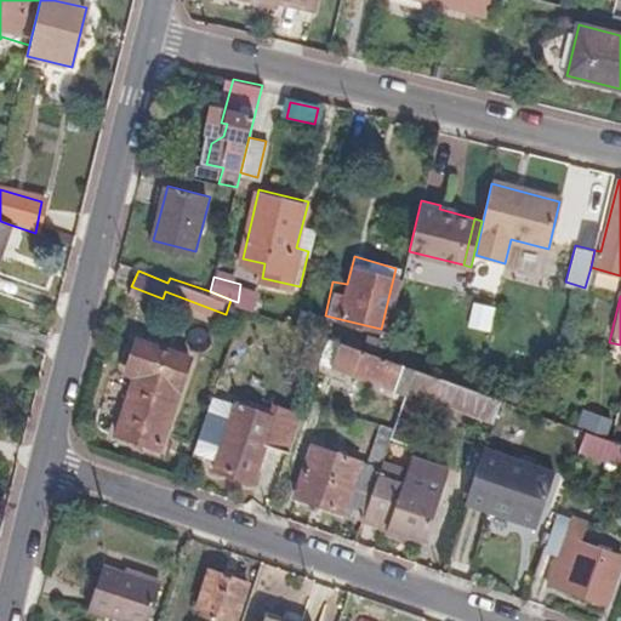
[(473,306),(471,330),(491,331),(494,307),(473,306)]
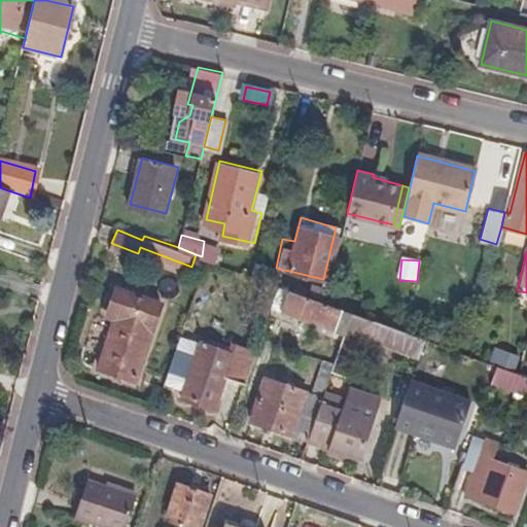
[(280,285),(273,309),(346,336),(348,329),(354,313),(325,302),(280,285)]
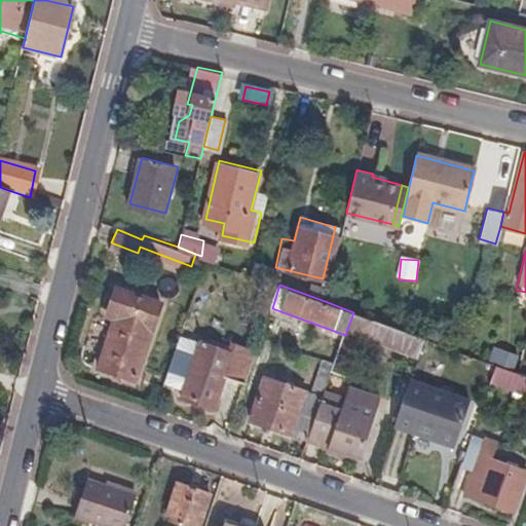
[(101,367),(136,380),(164,304),(118,288),(109,312),(120,316),(101,367)]
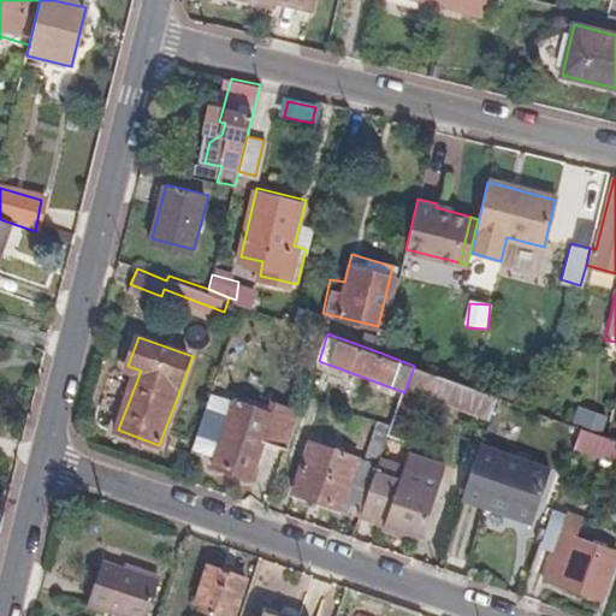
[(407,385),(491,416),(497,397),(472,388),(414,366),(407,385)]
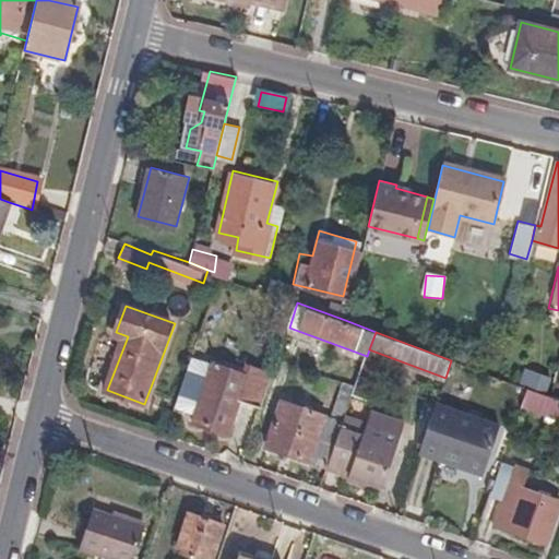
[(193,357),(190,367),(211,373),(214,365),(193,357)]
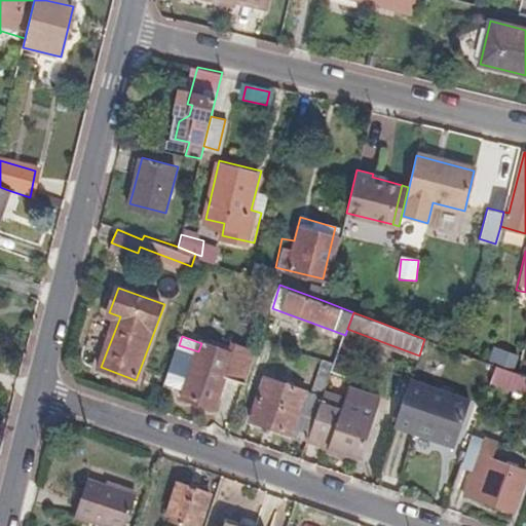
[(179,345),(165,385),(174,388),(175,386),(185,389),(183,398),(215,408),(227,376),(247,383),(257,351),(237,345),(234,353),(201,343),(198,351),(179,345)]
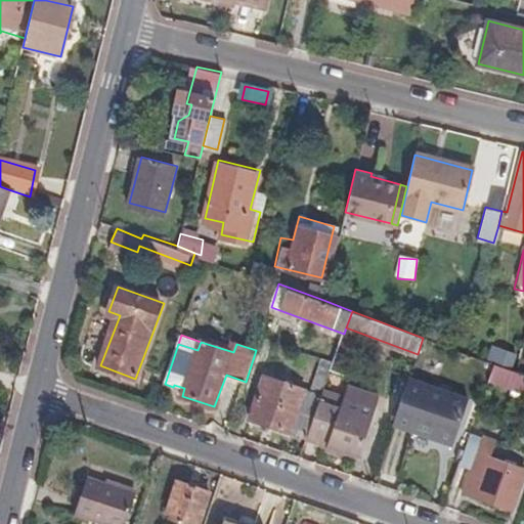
[(494,364),(512,369),(516,357),(490,349),(486,361),(494,364)]
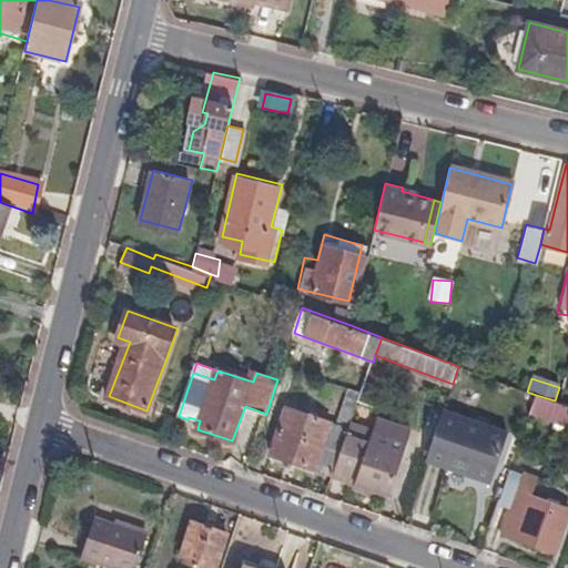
[(273,453),(332,475),(351,423),(362,393),(351,389),(336,425),(288,407),(273,453)]
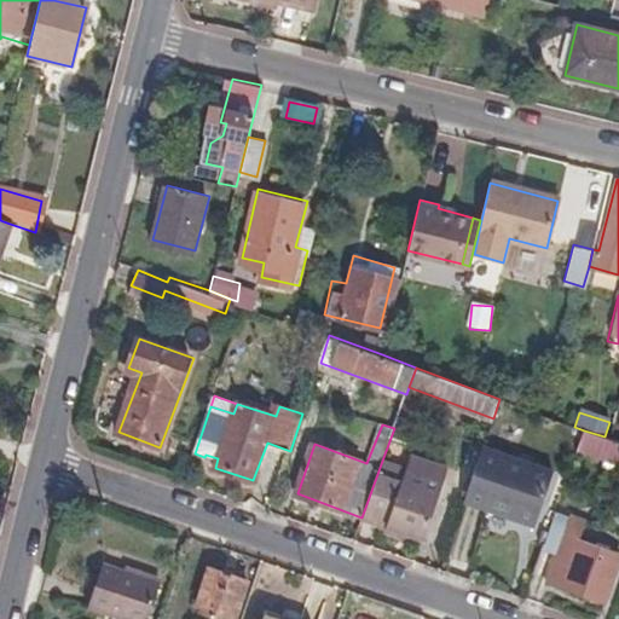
[(618,443),(607,438),(584,431),(579,445),(578,449),(618,463),(618,443)]
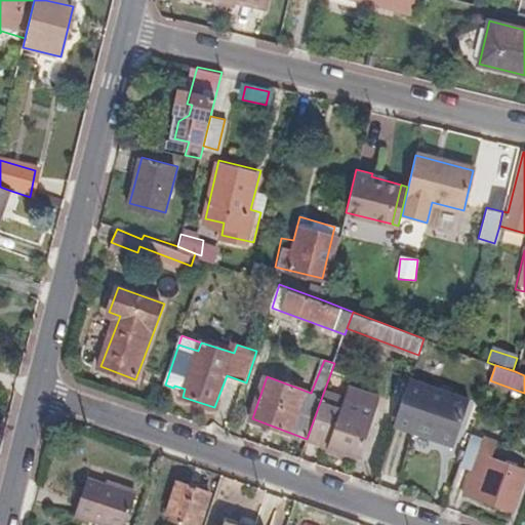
[(347,398),(377,409),(381,398),(351,387),(347,398)]
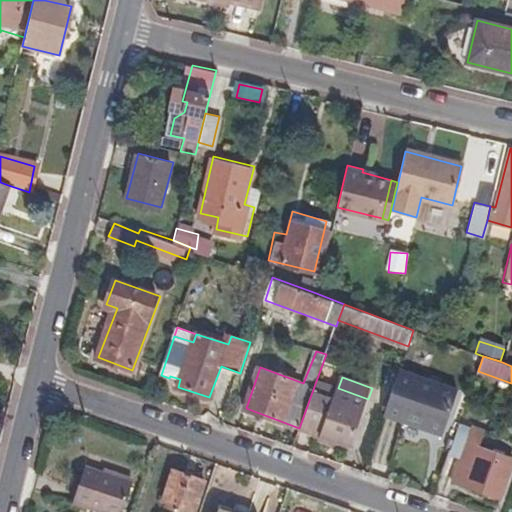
[(396,380),(382,420),(427,436),(428,431),(442,436),(457,395),(412,380),(410,385),(396,380)]
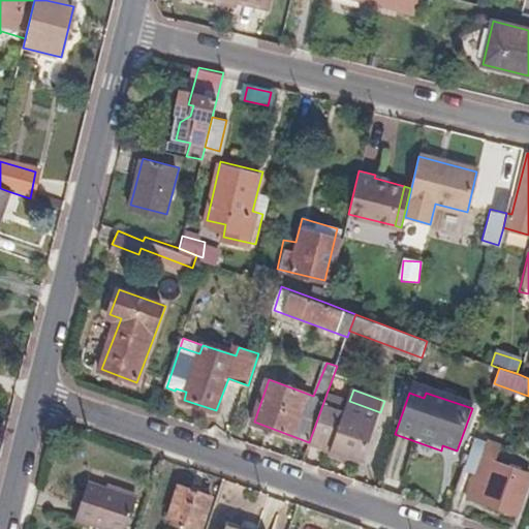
[(327,394),(309,442),(363,461),(380,412),(349,401),(327,394)]
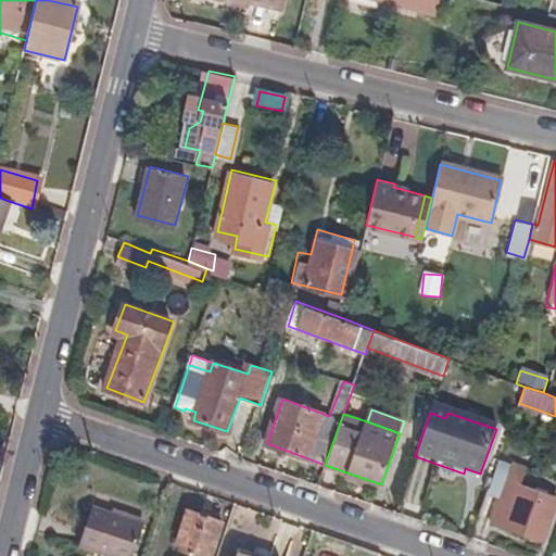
[(529,465),(501,455),(491,482),(507,488),(495,523),(545,539),(555,506),(555,492),(544,489),(523,481),(529,465)]
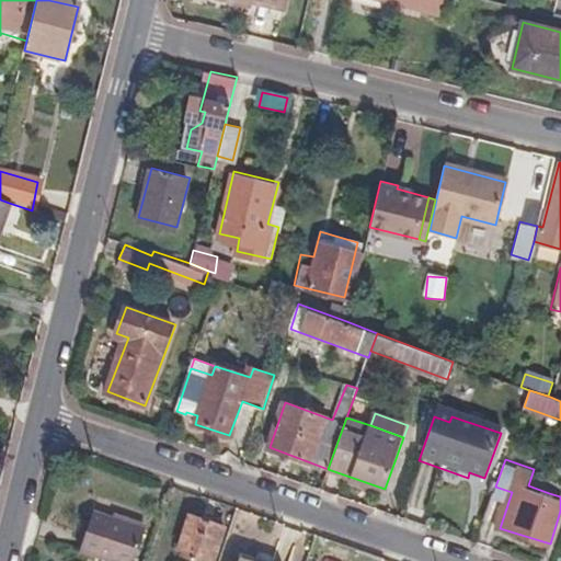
[(469,472),(468,478),(483,483),(484,478),(469,472)]
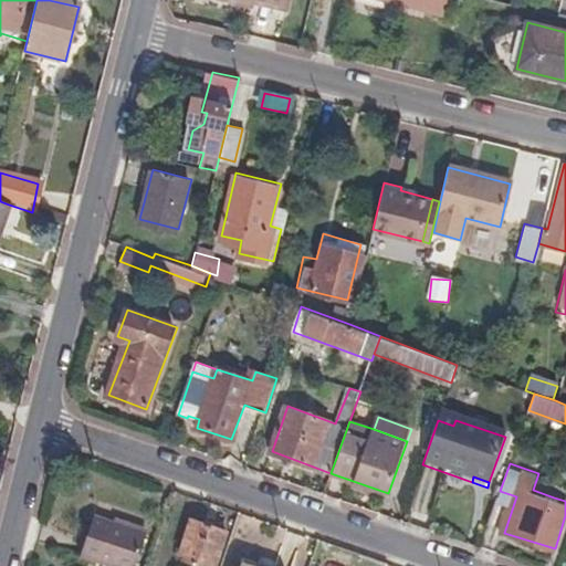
[(565,491),(558,488),(554,498),(565,501),(565,491)]
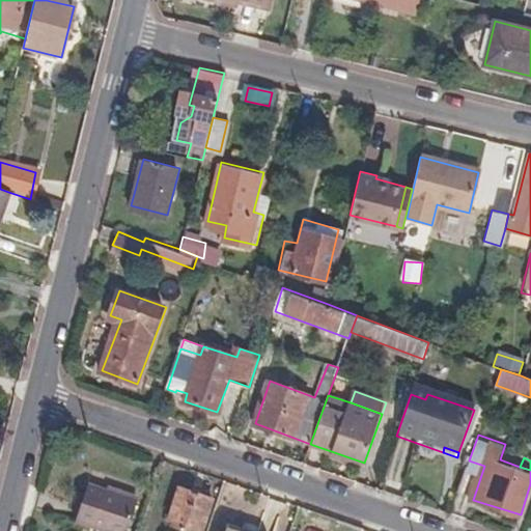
[(112,530),(131,530),(141,501),(92,483),(80,520),(112,530)]
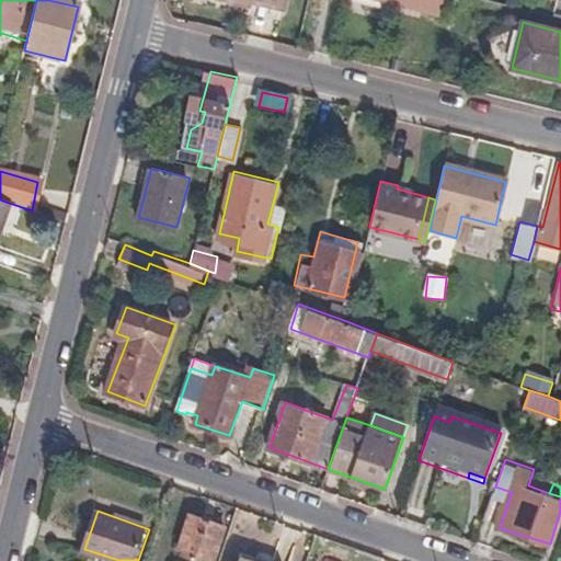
[(215,558),(227,528),(192,515),(183,539),(185,548),(183,553),(201,560),(204,554),(215,558)]
